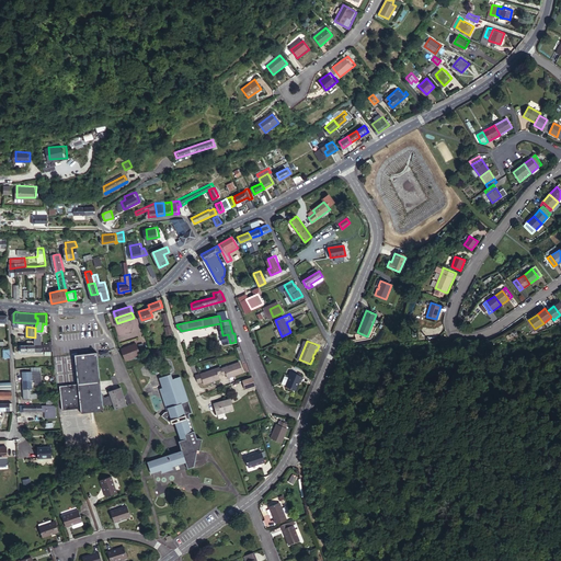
[(137,342),(121,347),(125,359),(140,354),(137,342)]
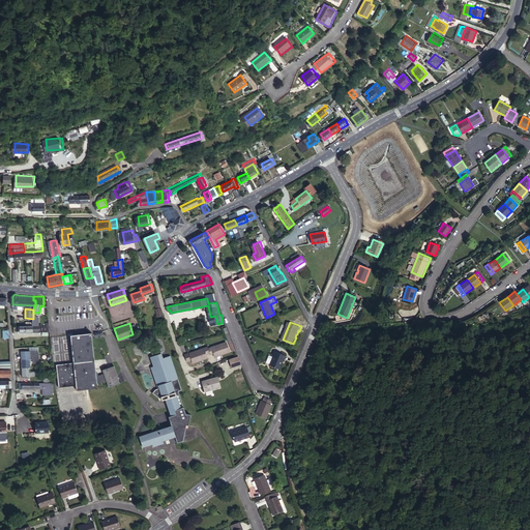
[(71,361),(93,358),(89,332),(68,334),(71,361)]
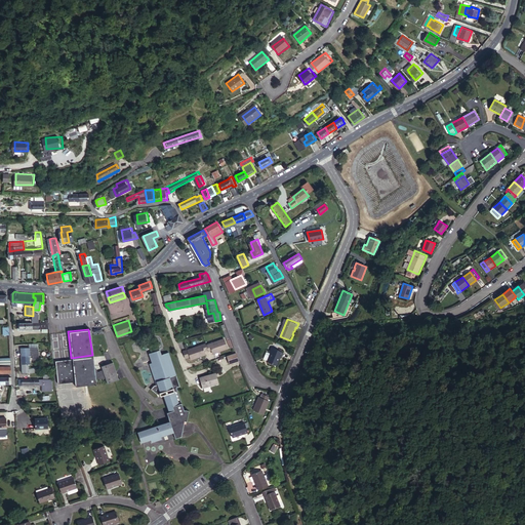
[(233,351),(236,350),(228,331),(226,331),(233,351)]
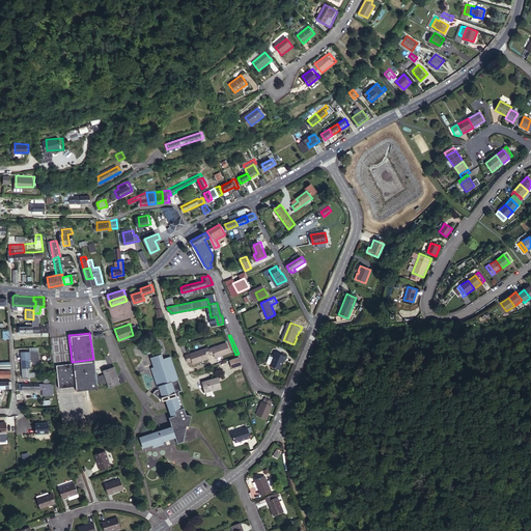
[(208,346),(207,346),(210,353),(211,353),(212,354),(215,353),(216,357),(230,352),(227,341),(210,347),(208,346)]
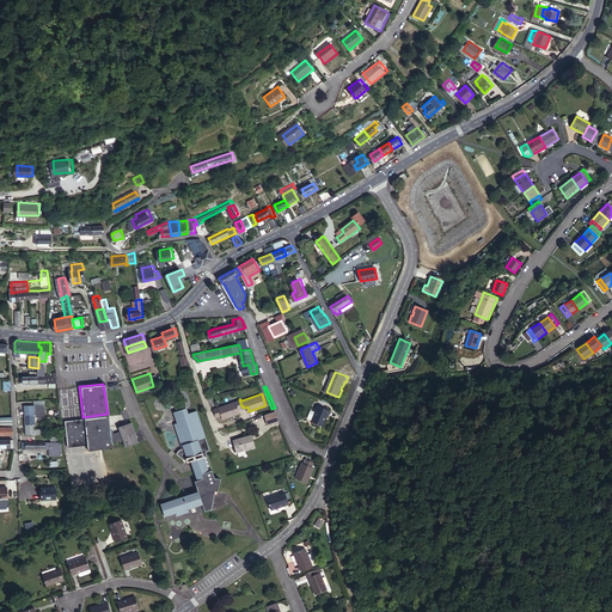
[(12,415),(11,395),(0,395),(0,415),(6,416),(12,415)]
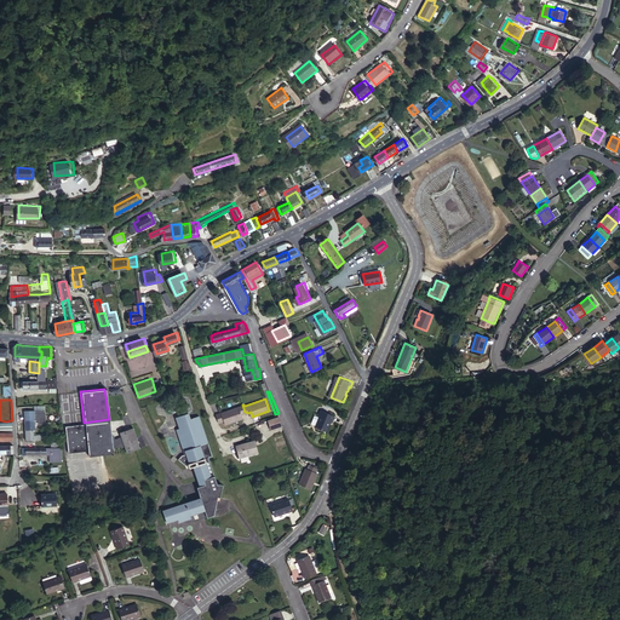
[(245,412),(242,405),(217,413),(219,422),(224,419),(225,423),(244,418),(241,413),(245,412)]
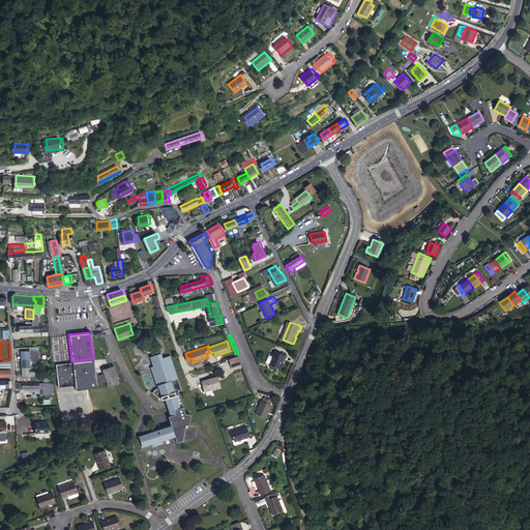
[(22,351),(22,359),(31,358),(30,350),(22,351)]
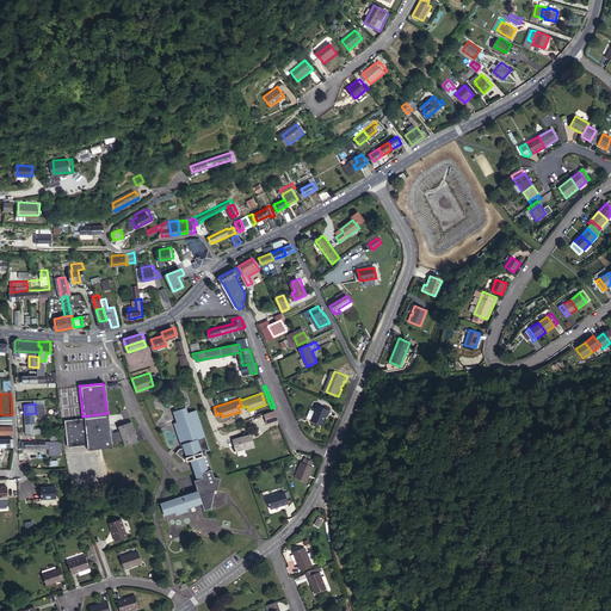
[(45,403),(35,403),(36,413),(39,413),(45,413),(45,403)]
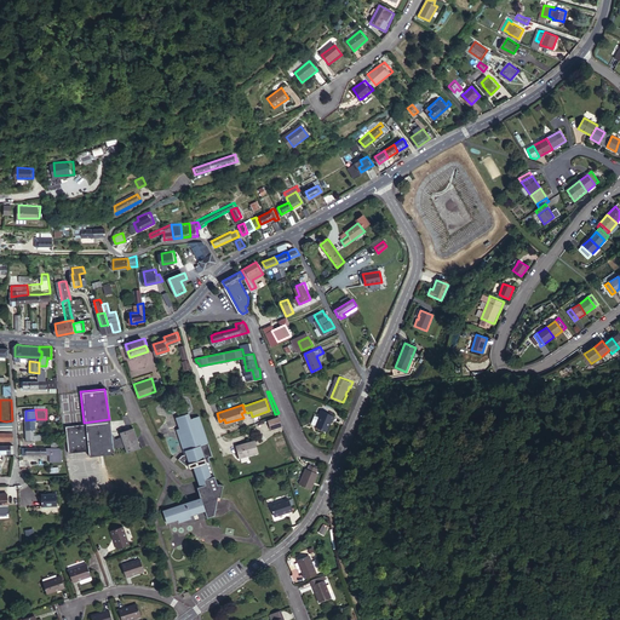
[(321,417),(317,428),(328,432),(329,432),(331,426),(331,425),(332,422),(334,422),(337,417),(322,411),(321,415),(321,417)]
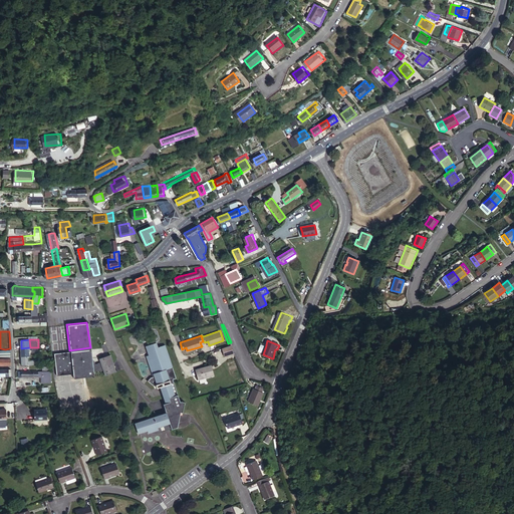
[(164,405),(165,408),(182,403),(174,379),(178,378),(166,345),(159,347),(158,342),(148,346),(151,355),(148,356),(154,374),(155,373),(156,376),(152,378),(155,386),(158,384),(159,389),(161,388),(167,404),(164,405)]
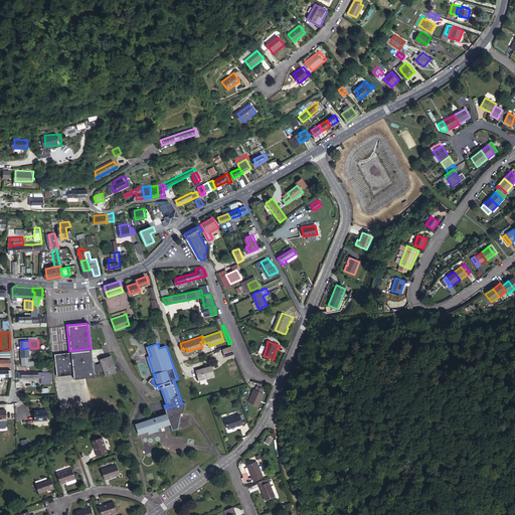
[(225,356),(234,352),(231,344),(222,347),(225,356)]
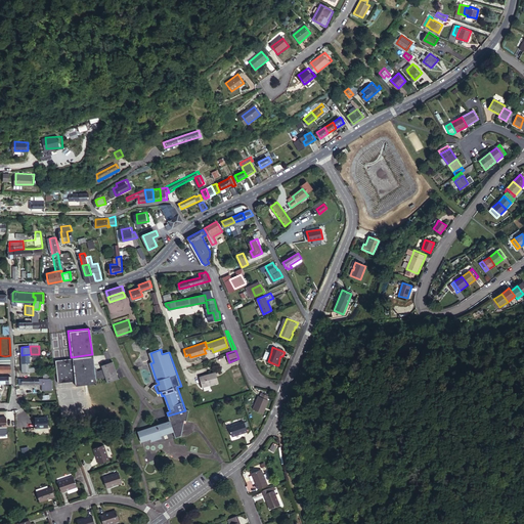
[(31,354),(22,355),(22,363),(31,363),(31,354)]
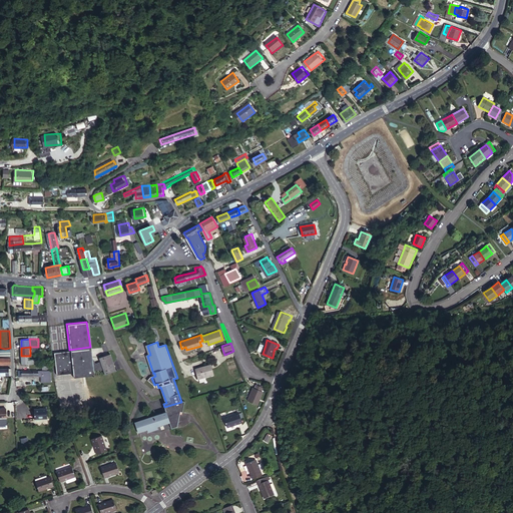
[(92,364),(90,347),(69,350),(53,352),(55,374),(71,373),(72,377),(93,375),(92,370),(101,369),(103,374),(114,373),(113,355),(101,356),(102,360),(92,364)]
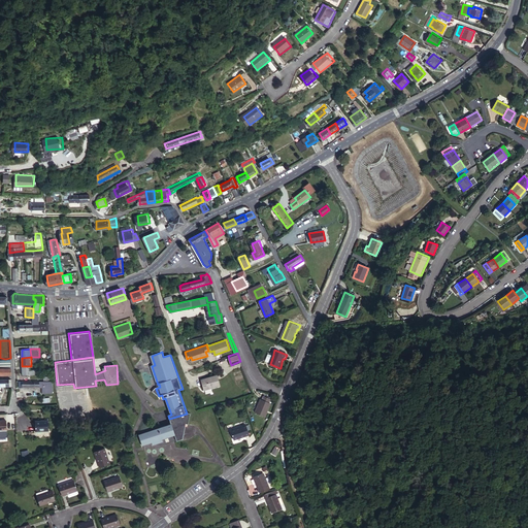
[(31,366),(22,366),(23,374),(32,374),(31,369),(31,366)]
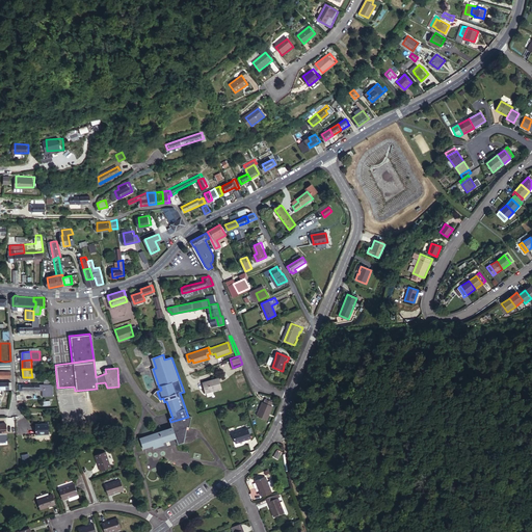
[(223,384),(220,375),(204,381),(207,391),(223,384)]
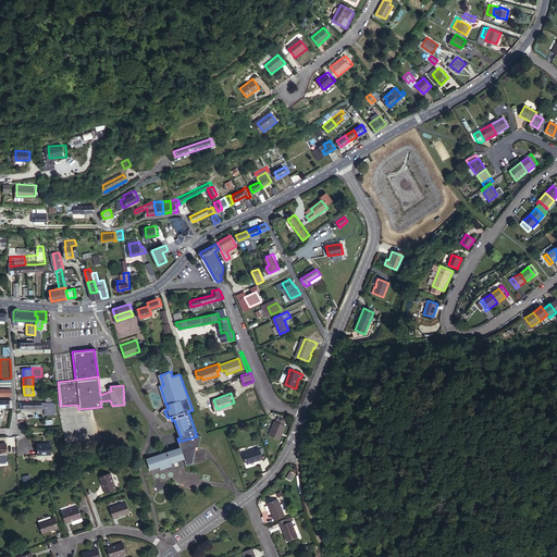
[(56,413),(56,401),(47,401),(47,407),(45,407),(46,413),(56,413)]
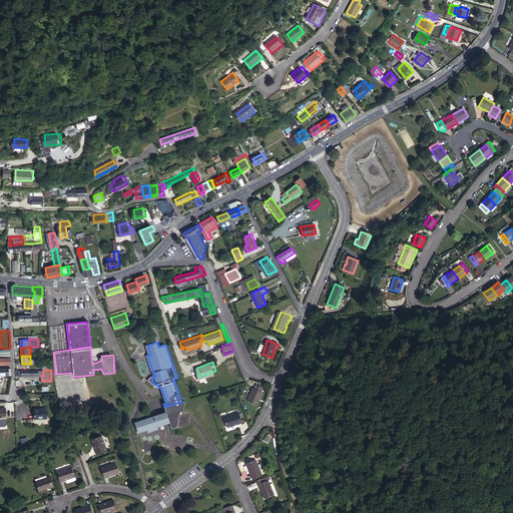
[(257,405),(263,392),(262,391),(254,388),(252,388),(247,401),(257,405)]
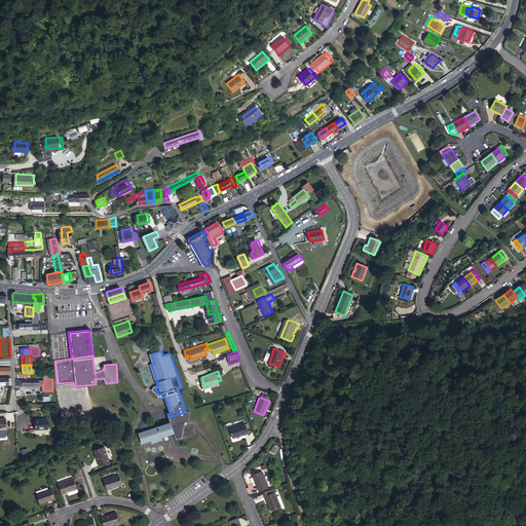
[(187,422),(189,411),(186,412),(168,417),(171,422),(139,434),(142,444),(151,441),(152,443),(162,440),(161,438),(174,434),(176,440),(182,438),(185,421),(187,422)]
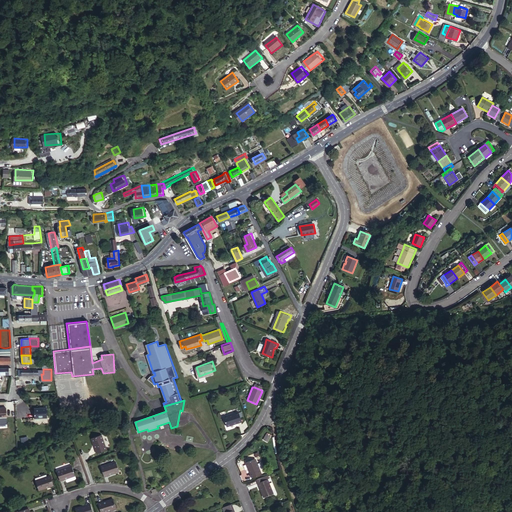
[(48,407),(35,407),(36,417),(48,417),(48,407)]
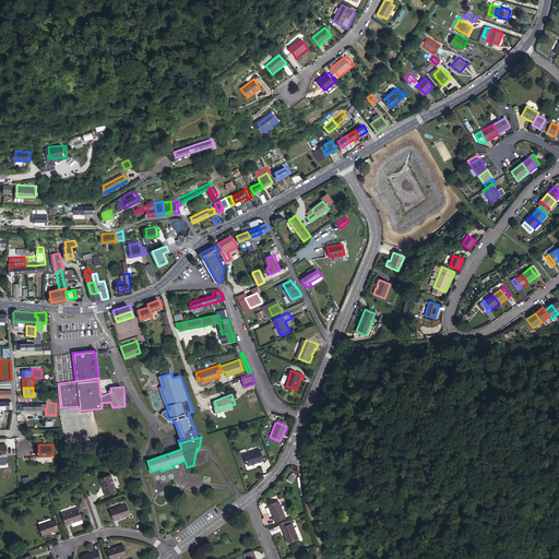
[(244,455),(247,465),(263,460),(260,450),(244,455)]
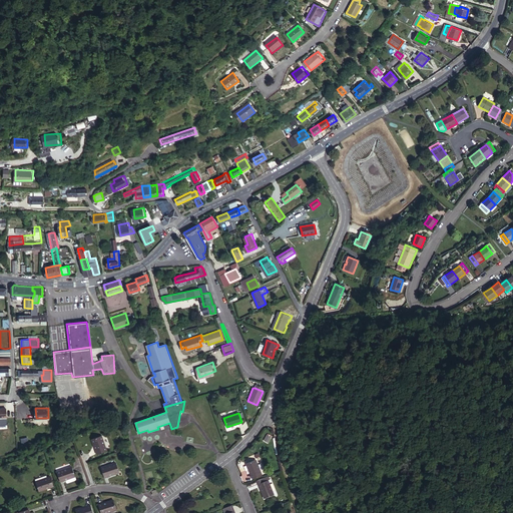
[(92,439),(97,454),(106,451),(101,436),(92,439)]
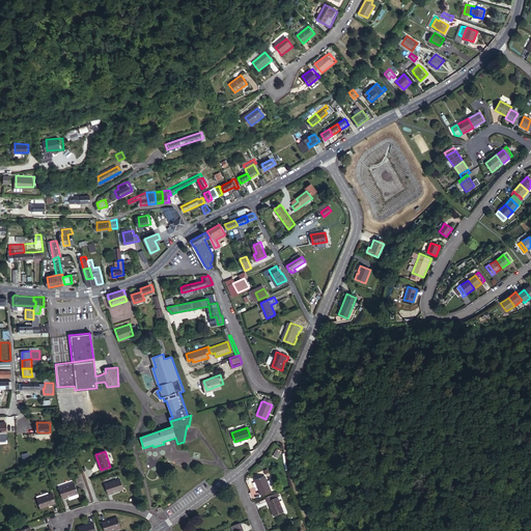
[(29,452),(22,454),(24,462),(31,460),(29,452)]
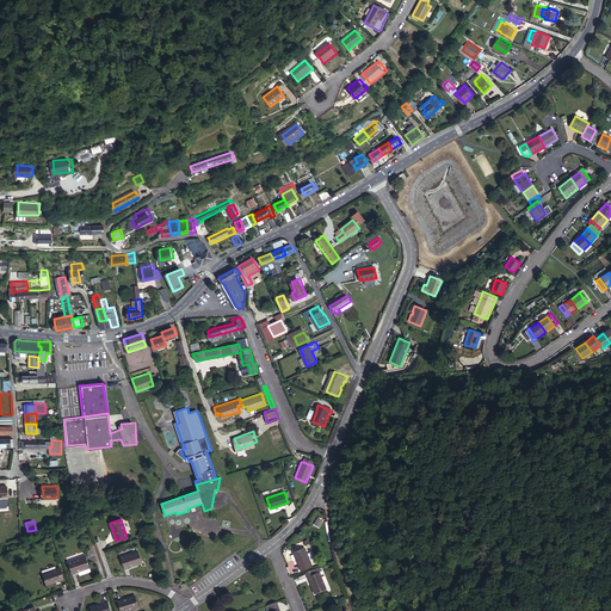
[(304,548),(294,553),(300,569),(310,566),(304,548)]
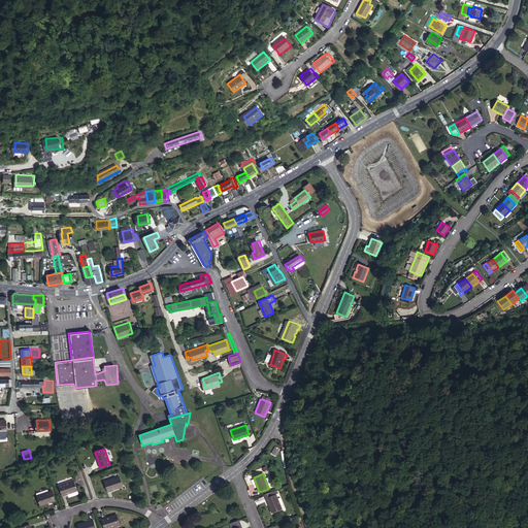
[(123,486),(120,476),(104,482),(107,491),(123,486)]
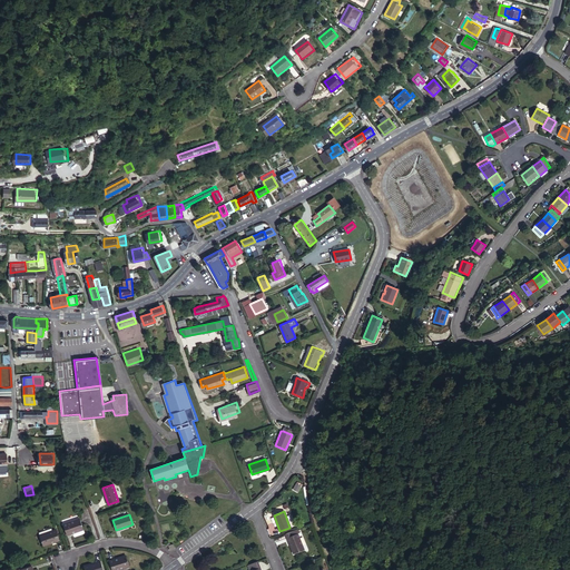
[(67,534),(84,529),(80,519),(64,524),(67,534)]
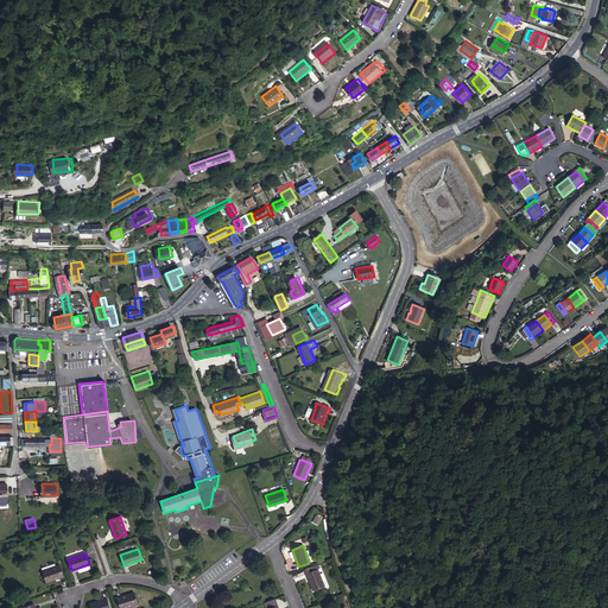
[(63,576),(59,565),(43,571),(46,582),(63,576)]
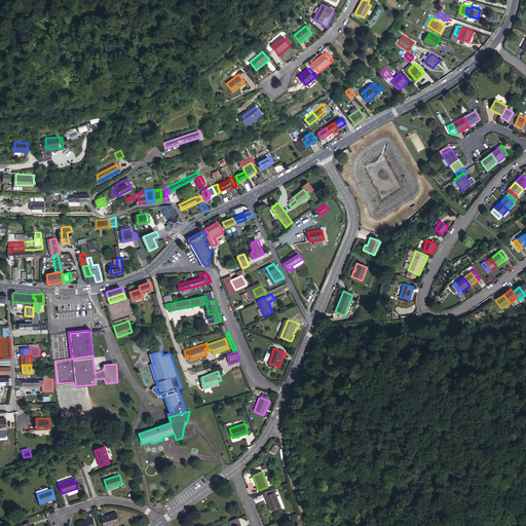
[(274,492),(265,496),(271,512),(280,508),(274,492)]
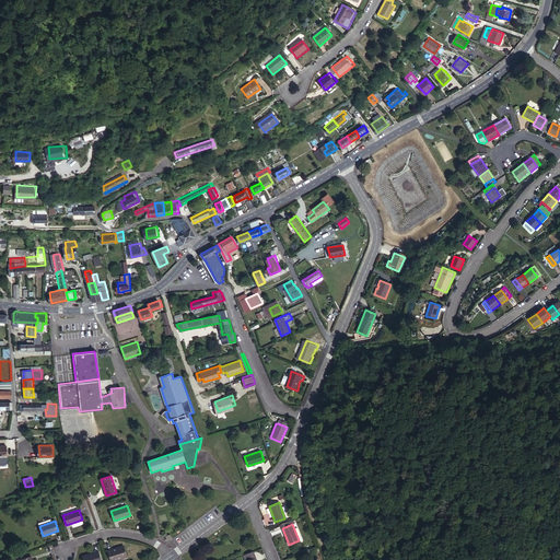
[(115,559),(127,556),(125,546),(107,551),(109,559),(115,559)]
